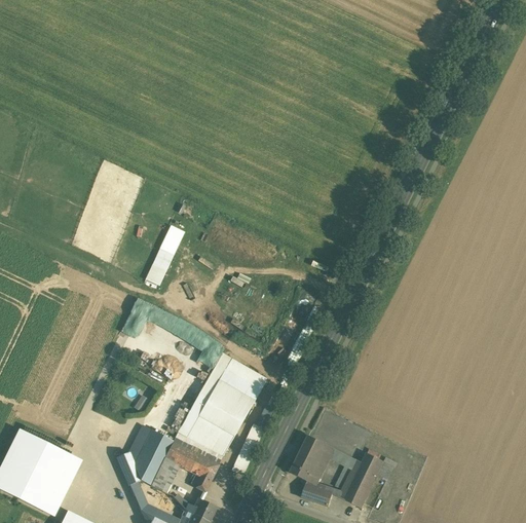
[(160,284),(174,252),(159,246),(146,277),(160,284)]
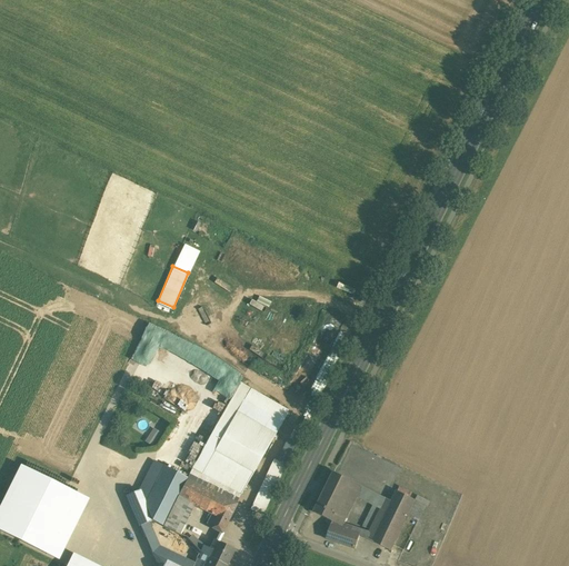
[(188,355),(193,338),(148,324),(142,339),(188,355)]
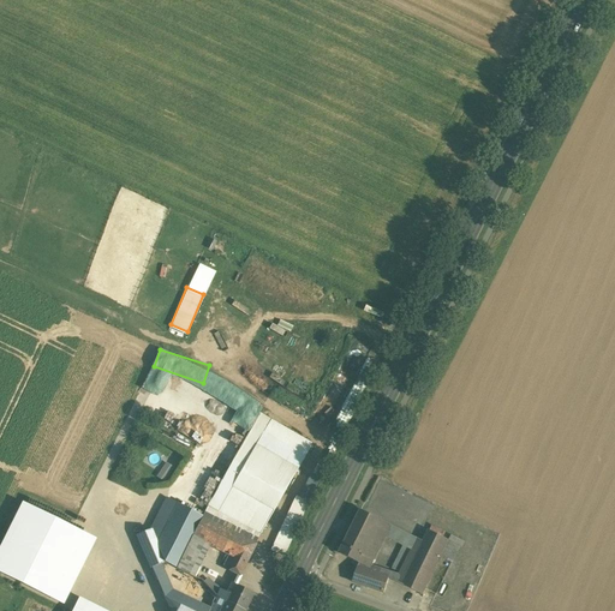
[(203,514),(202,515),(255,540),(260,531),(311,443),(260,413),(233,459),(203,514)]
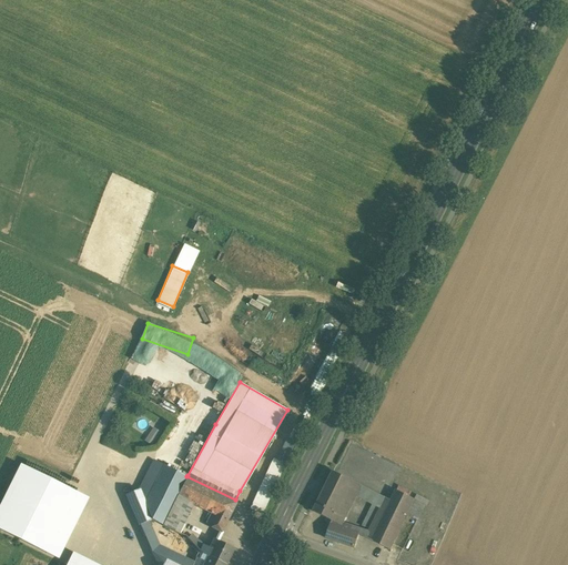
[(151,441),(159,427),(152,424),(145,436),(151,441)]
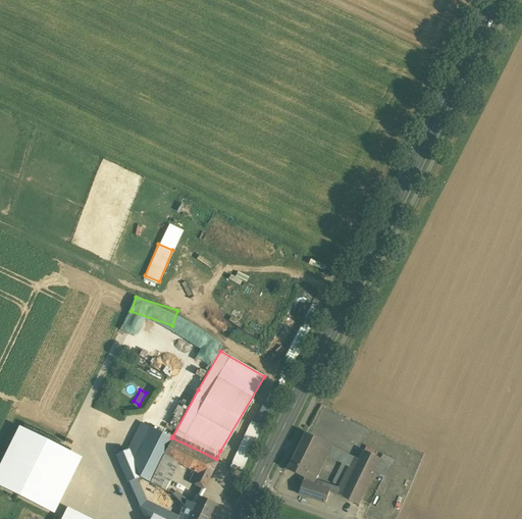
[(142,420),(128,447),(134,460),(151,425),(142,420)]
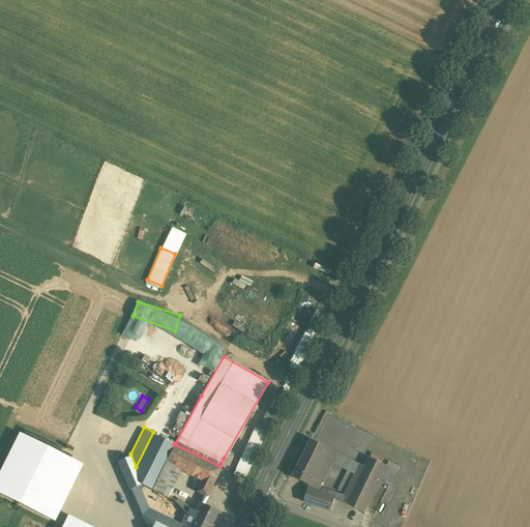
[(153,432),(136,467),(130,454),(118,459),(130,488),(141,482),(152,488),(156,478),(166,460),(174,444),(175,443),(153,432)]
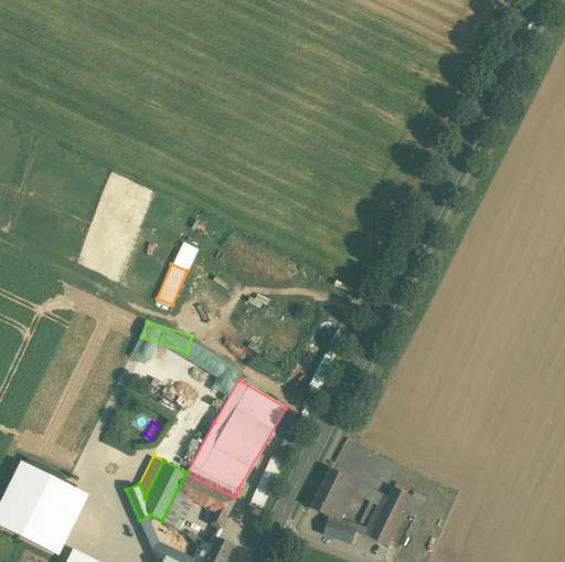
[(0,523),(45,548),(75,489),(22,462),(0,505),(0,523)]
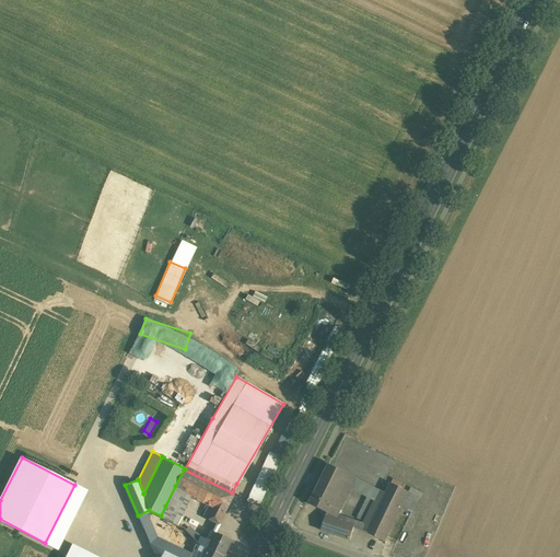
[(363,479),(328,462),(317,485),(336,495),(342,480),(359,488),(363,479)]
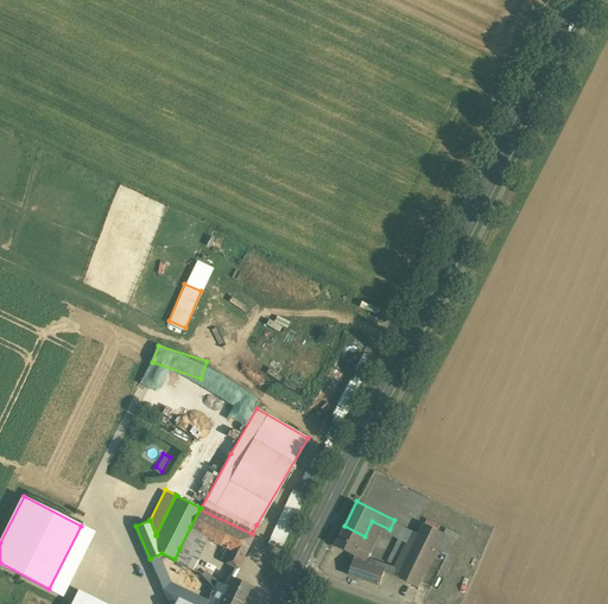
[(252,534),(200,509),(190,527),(207,535),(226,545),(232,548),(227,559),(226,561),(236,567),(253,534),(252,534)]
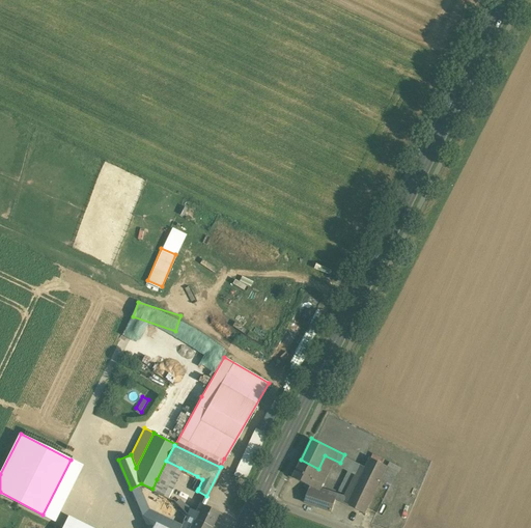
[(353,459),(344,454),(340,463),(348,467),(353,459)]
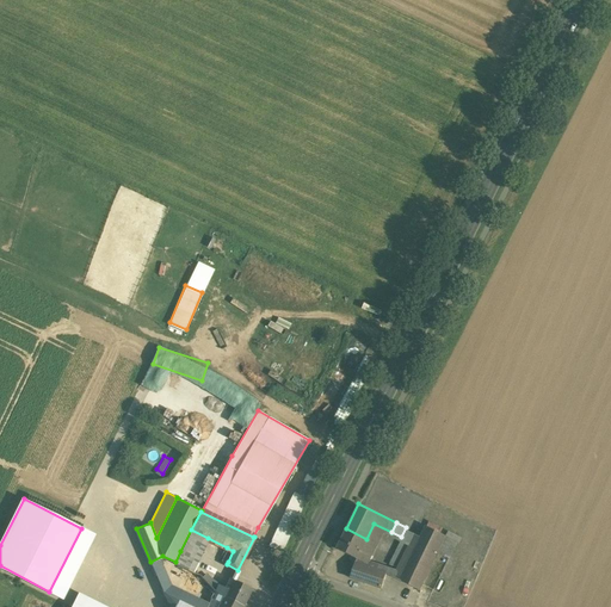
[(445,533),(426,525),(421,534),(408,528),(388,571),(420,587),(438,550),(445,533)]
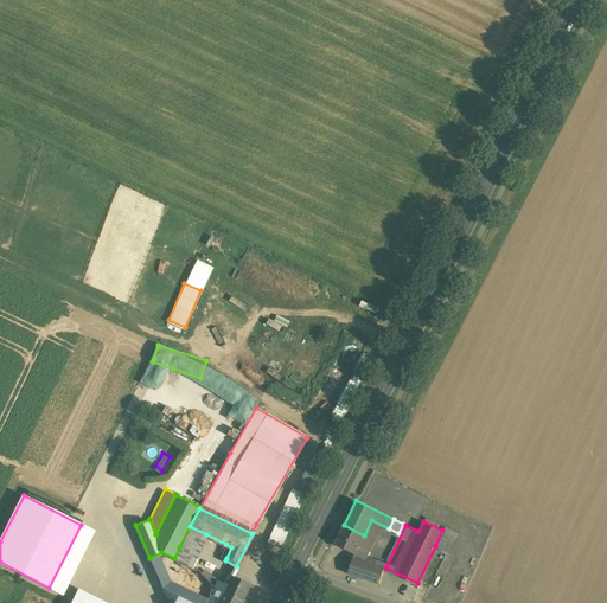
[(364,536),(344,525),(334,543),(355,553),(364,536)]
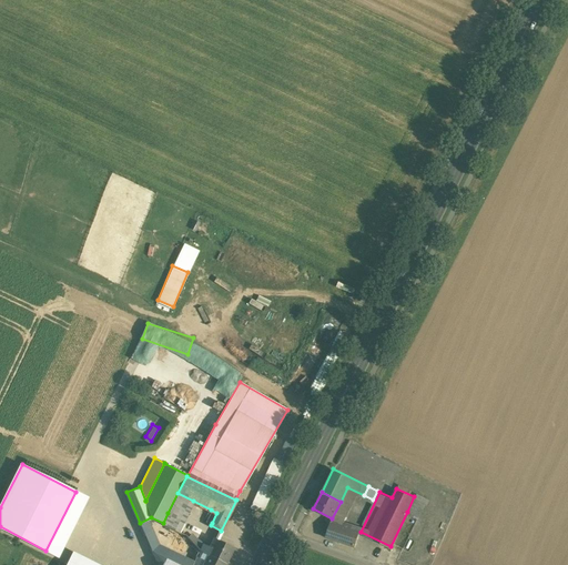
[(416,492),(414,496),(407,512),(418,517),(428,497),(416,492)]
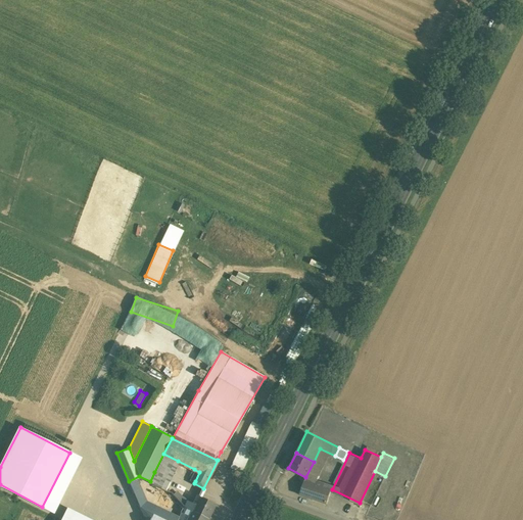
[(178,461),(163,454),(154,472),(170,479),(178,461)]
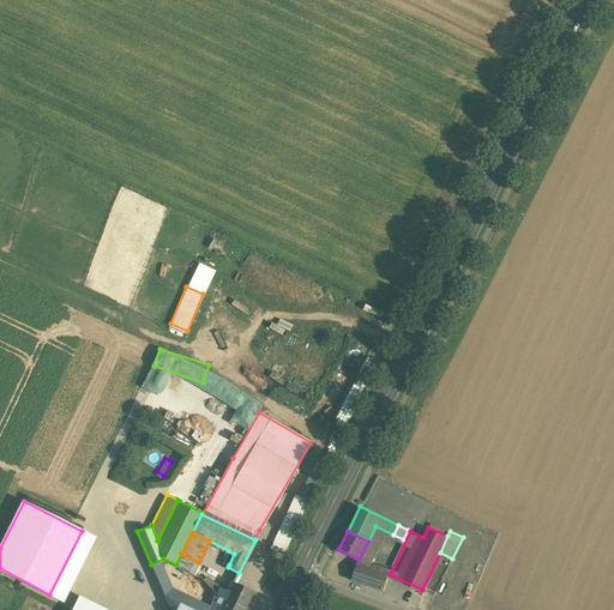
[(228,550),(223,561),(229,565),(234,554),(228,550)]
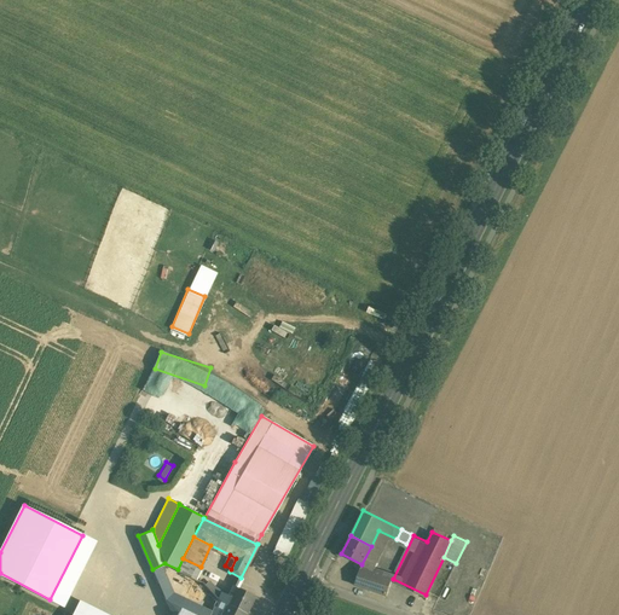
[(201,567),(183,558),(178,569),(196,578),(201,567)]
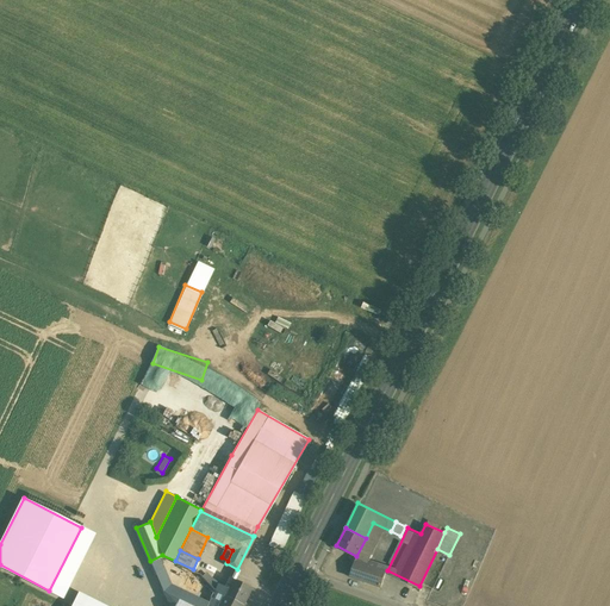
[(386,569),(355,558),(349,574),(381,585),(386,569)]
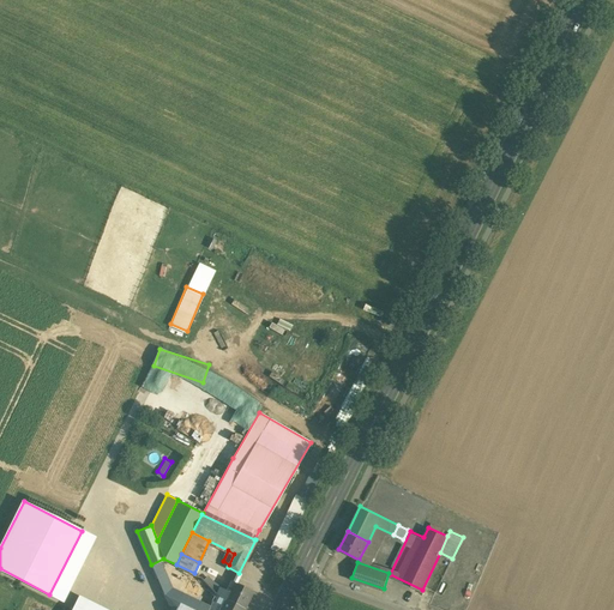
[(252,590),(234,580),(228,590),(224,598),(244,607),(252,590)]
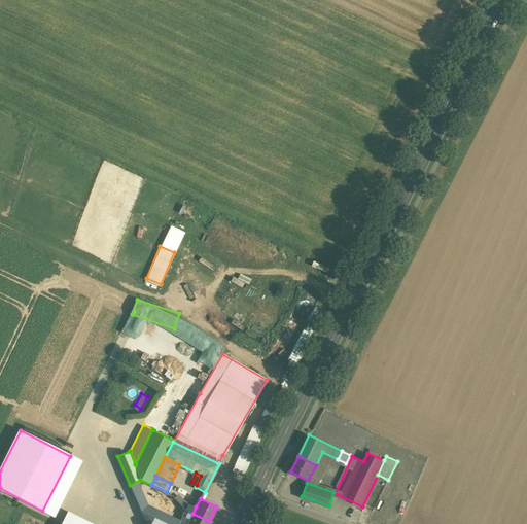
[(196,507),(187,503),(185,509),(187,511),(192,514),(196,507)]
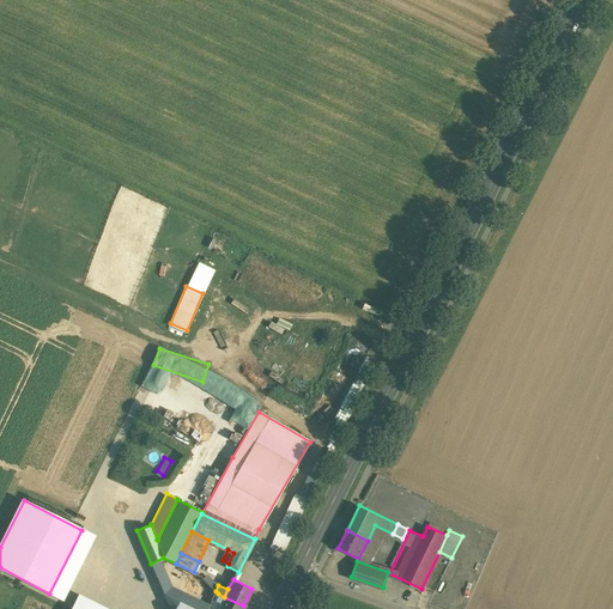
[(224,597),(218,594),(216,591),(216,590),(211,598),(222,603),(224,597)]
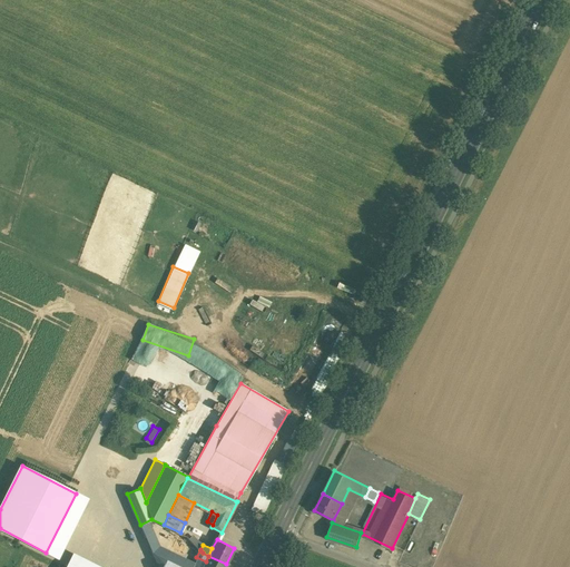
[(185,566),(156,553),(153,554),(158,566),(185,566)]
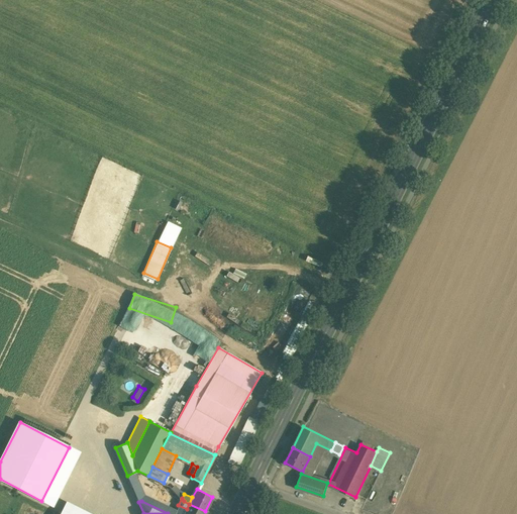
[(187,509),(185,513),(184,513),(204,513),(205,511),(189,504),(187,509)]
